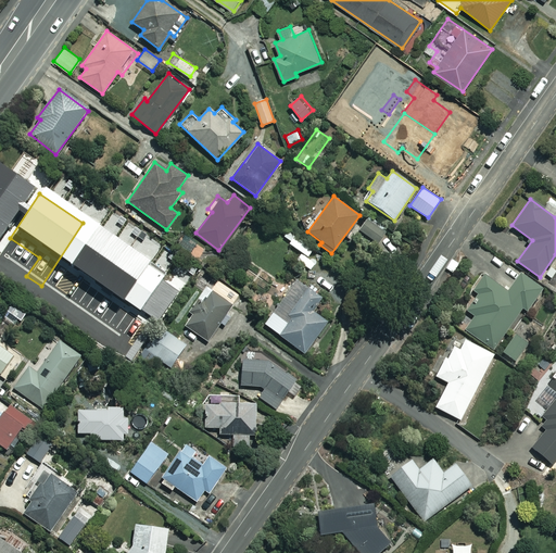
[(130,218),(118,218),(110,210),(98,211),(98,227),(95,226),(93,264),(68,264),(68,284),(76,285),(76,292),(92,292),(91,335),(97,335),(97,344),(128,346),(133,229),(129,229),(130,218)]
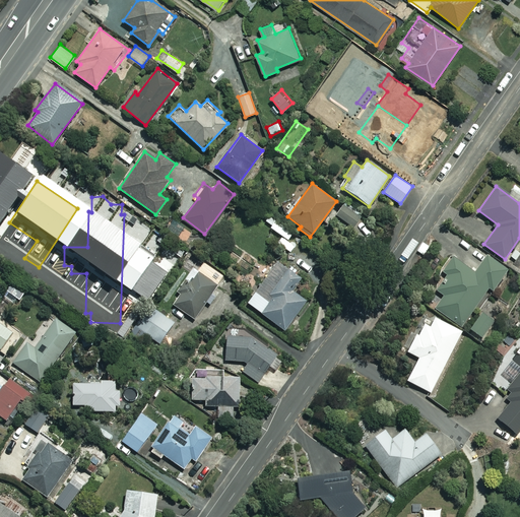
[(362,211),(344,201),(336,215),(352,225),(362,211)]
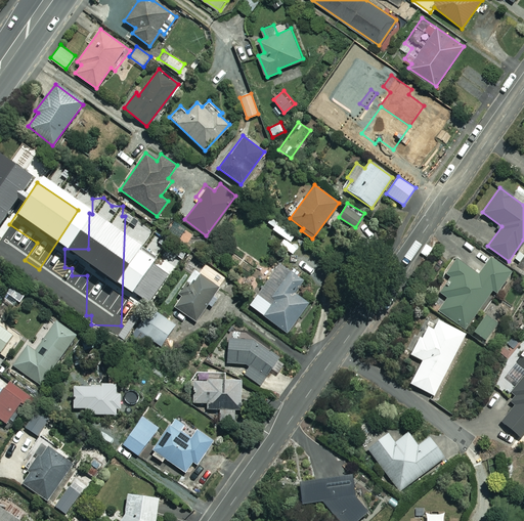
[(172,261),(148,244),(124,277),(148,294),(172,261)]
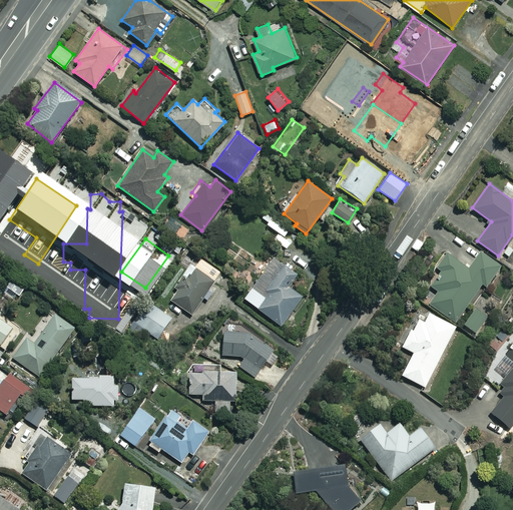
[(445,251),(434,268),(438,270),(428,285),(437,291),(429,304),(456,322),(483,283),(486,285),(500,265),(480,250),(468,268),(445,251)]
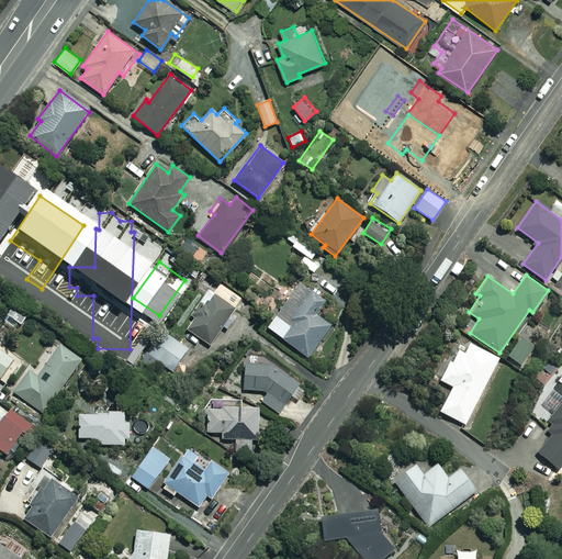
[(317,295),(321,291),(314,287),(311,291),(301,283),(268,326),(308,356),(332,325),(315,313),(324,301),(317,295)]
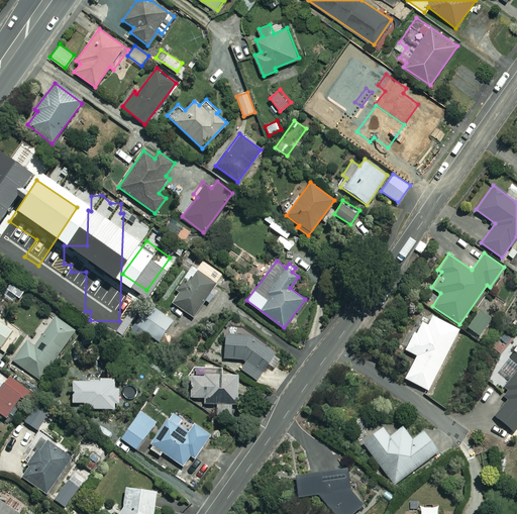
[(210,290),(215,283),(192,266),(176,289),(179,291),(172,301),(192,316),(205,297),(210,301),(215,294),(210,290)]
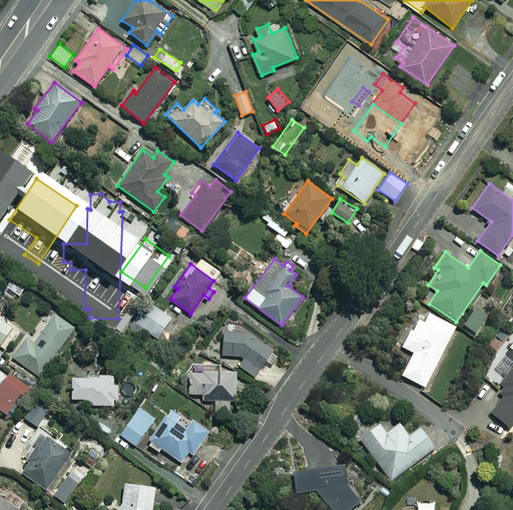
[(172,318),(148,302),(135,321),(159,337),(172,318)]
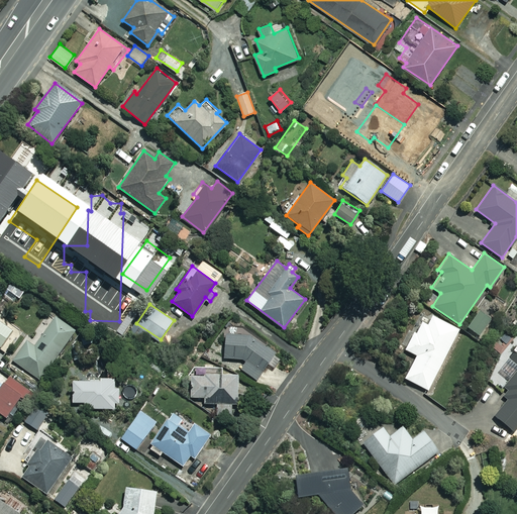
[(40,379),(76,330),(60,318),(62,315),(52,307),(30,336),(27,333),(10,357),(40,379)]
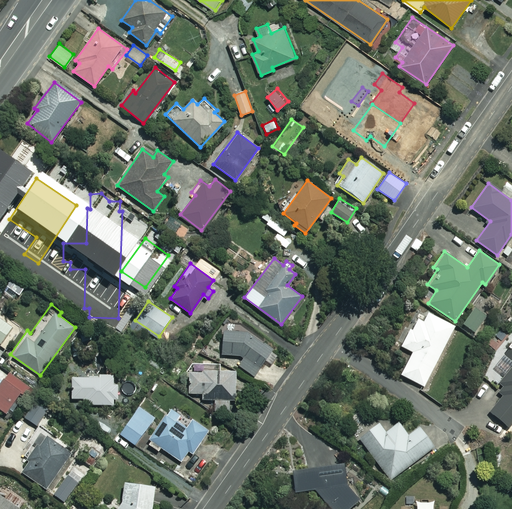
[(485,315),(474,307),(463,323),(474,331),(485,315)]
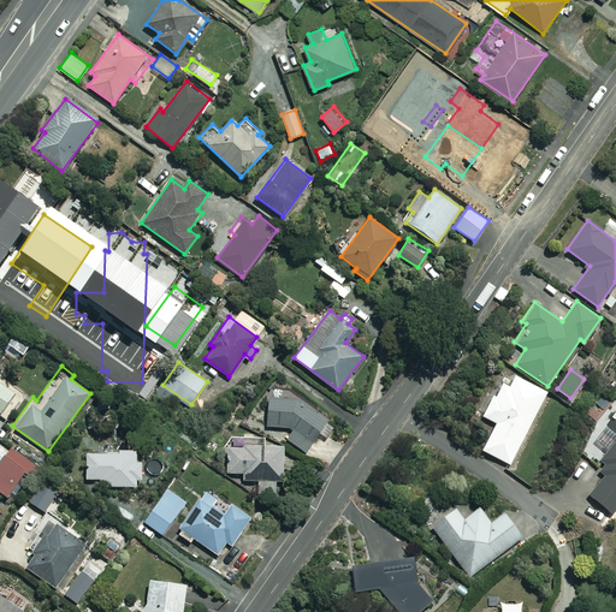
[(27,393),(0,373),(0,413),(5,416),(12,408),(15,410),(27,393)]
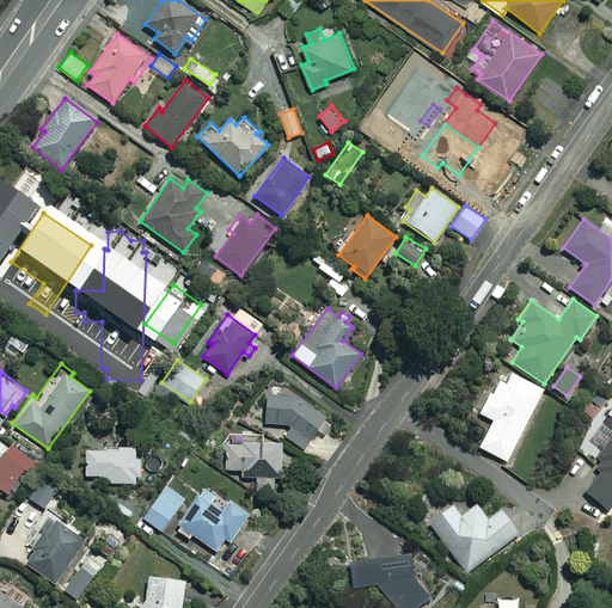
[(544,388),(513,373),(507,384),(497,379),(479,412),(494,419),(479,447),(507,460),(544,388)]
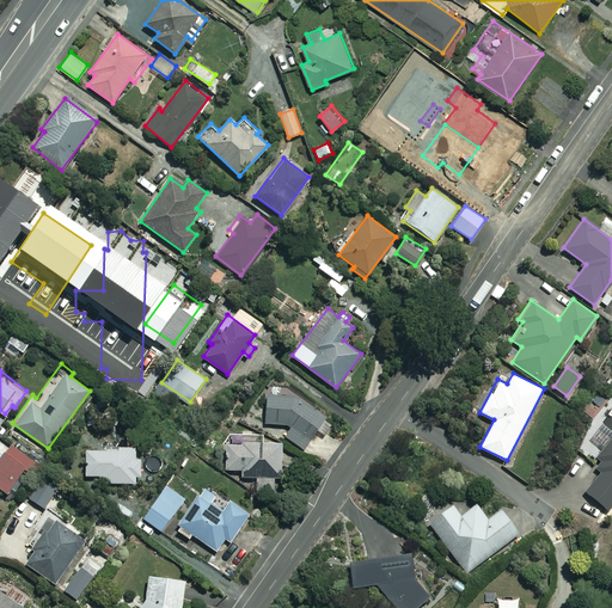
[(286,435),(301,447),(317,429),(323,434),(331,423),(298,398),(267,397),(265,422),(287,424),(292,428),(286,435)]
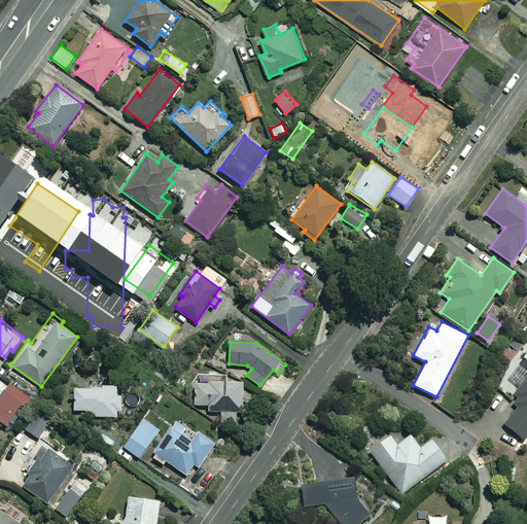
[(526,377),(515,392),(520,396),(512,406),(516,409),(503,423),(523,439),(526,433),(526,355),(518,367),(526,373),(526,377)]
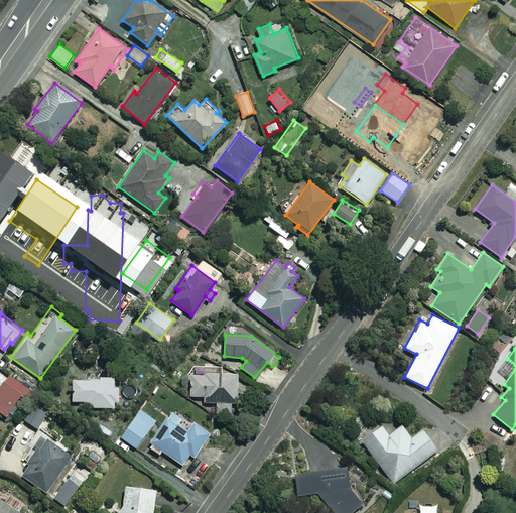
[(100,377),(100,367),(88,367),(88,374),(73,374),(73,401),(84,401),(84,407),(118,407),(119,387),(114,387),(114,378),(100,377)]
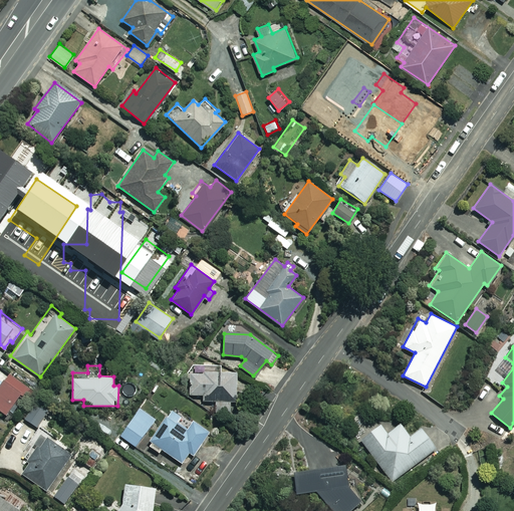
[(237,372),(190,372),(190,395),(203,395),(203,401),(216,401),(216,411),(231,411),(231,401),(237,401),(237,372)]
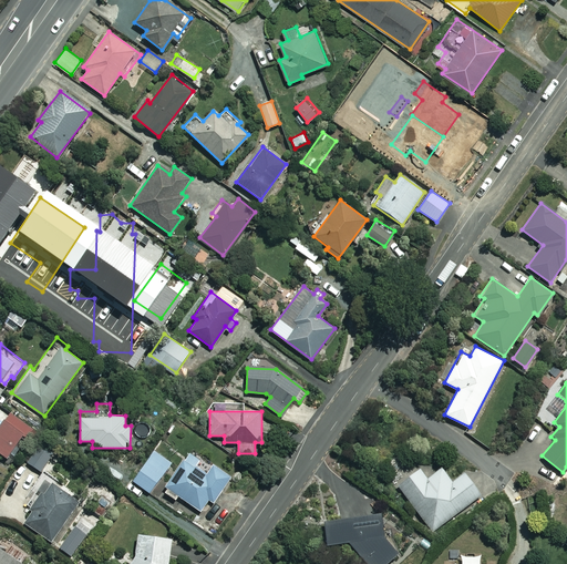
[(29,428),(9,413),(0,426),(0,453),(7,459),(29,428)]
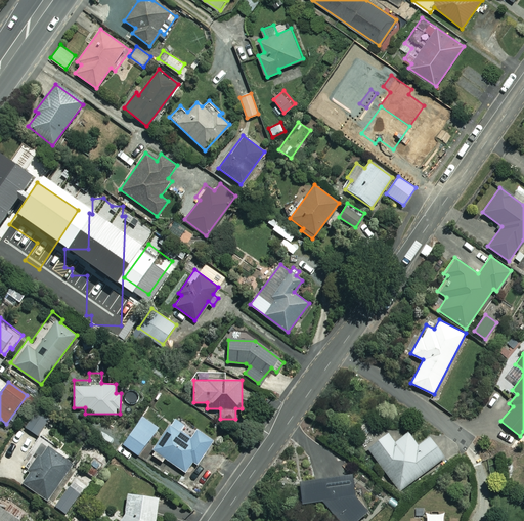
[(48,416),(35,408),(25,427),(38,434),(48,416)]
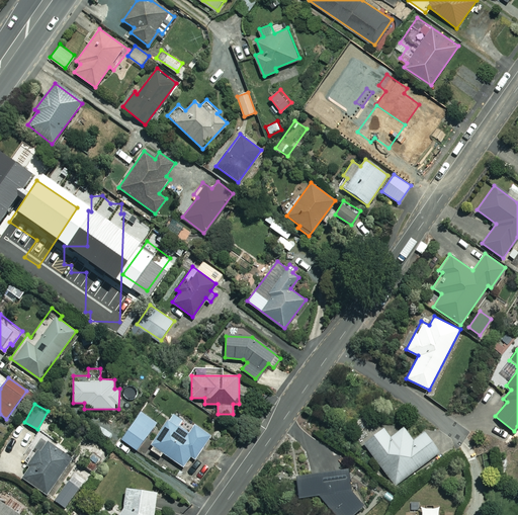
[(156,423),(142,412),(121,438),(136,449),(156,423)]
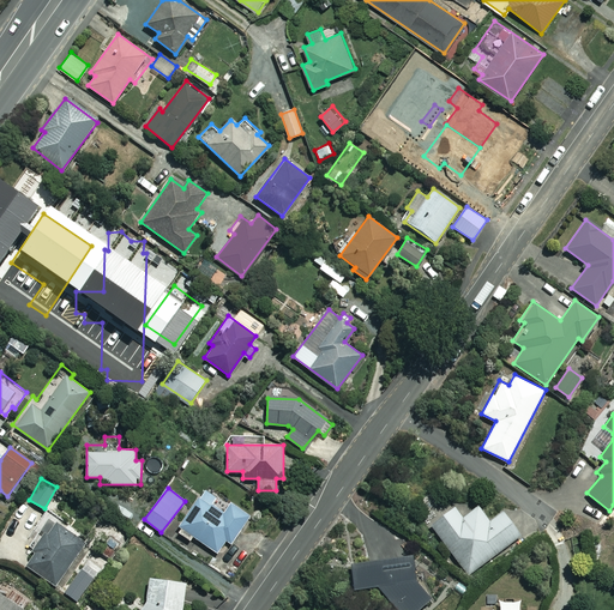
[(205,490),(176,531),(190,539),(193,535),(221,554),(250,513),(233,501),(226,512),(211,501),(215,496),(205,490)]
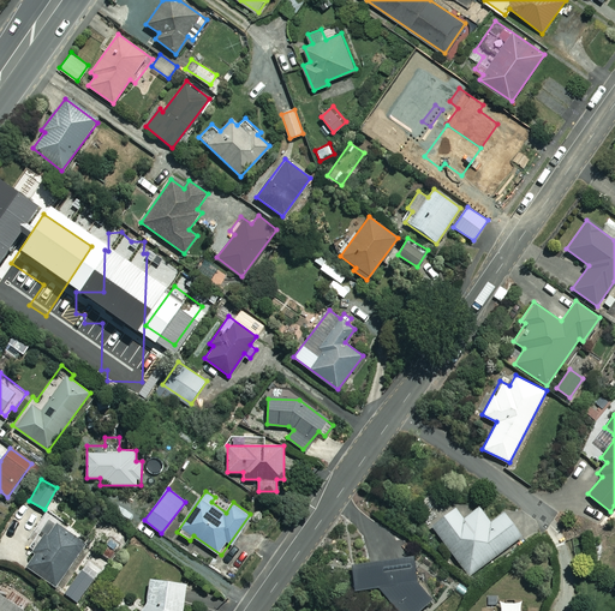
[(489,521),(478,507),(465,516),(457,505),(431,525),(469,574),(521,534),(503,510),(489,521)]
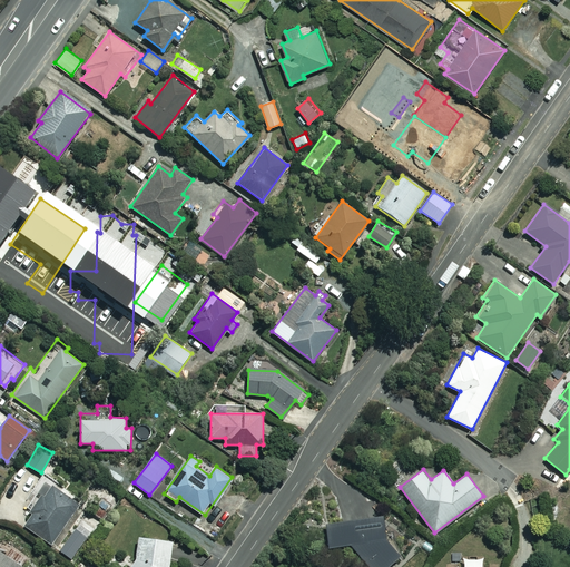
[(77,504),(50,486),(23,525),(50,544),(77,504)]
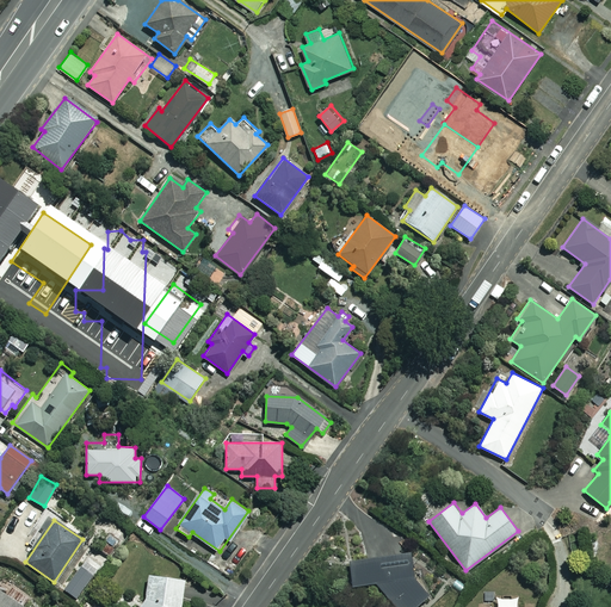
[(127,530),(113,521),(102,539),(115,547),(127,530)]
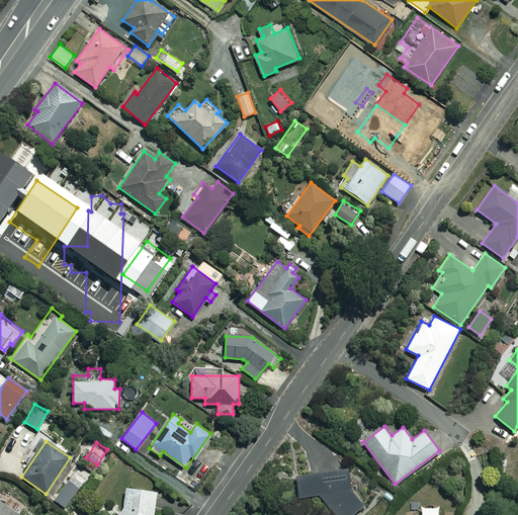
[(91,474),(80,465),(69,480),(80,488),(91,474)]
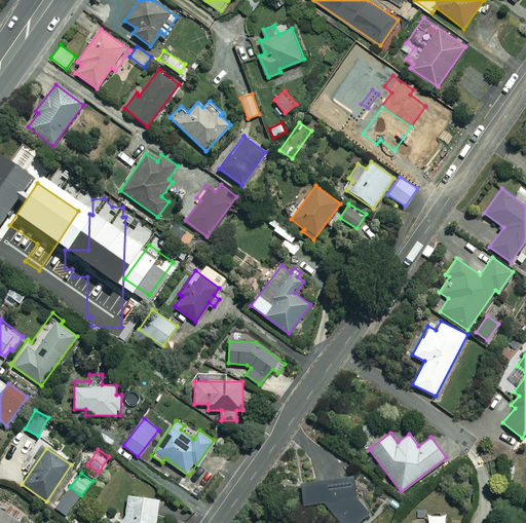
[(354,497),(351,476),(300,483),(303,506),(324,502),(342,522),(353,522),(367,511),(354,497)]
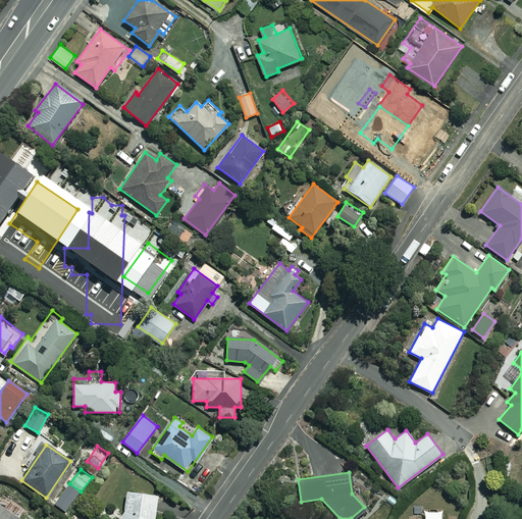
[(77,491),(68,484),(55,504),(65,510),(77,491)]
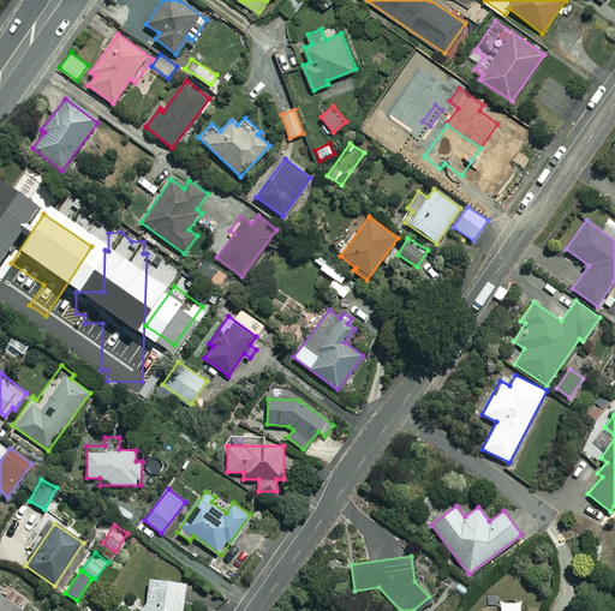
[(181,610),(184,582),(150,580),(145,604),(141,610),(181,610)]
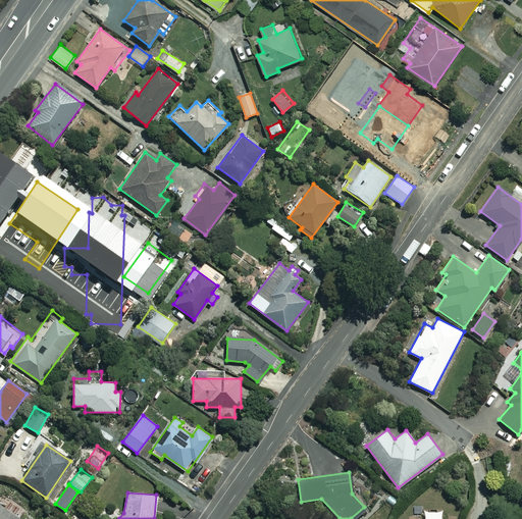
[(0,495),(0,518),(21,518),(27,511),(0,495)]
